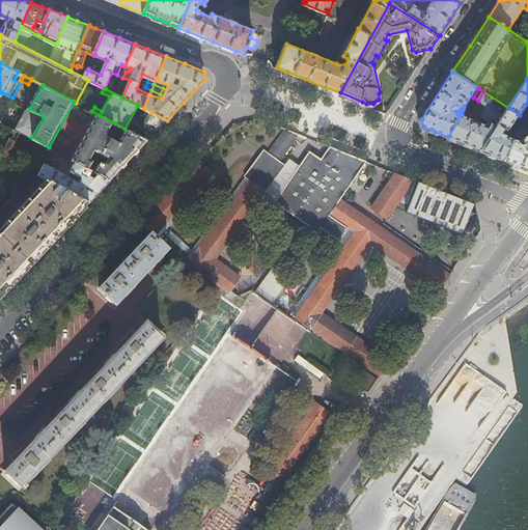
[(480,150),(508,108),(483,91),(478,101),(485,105),(487,108),(482,114),(482,117),(489,121),(488,124),(462,114),(448,137),(466,144),(480,150)]
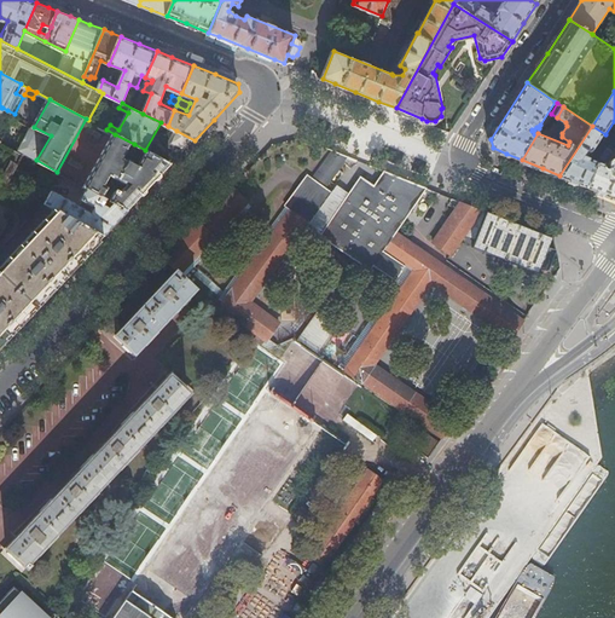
[(593,152),(605,134),(592,126),(560,175),(574,180),(589,186),(597,166),(599,162),(587,156),(590,152),(593,152)]
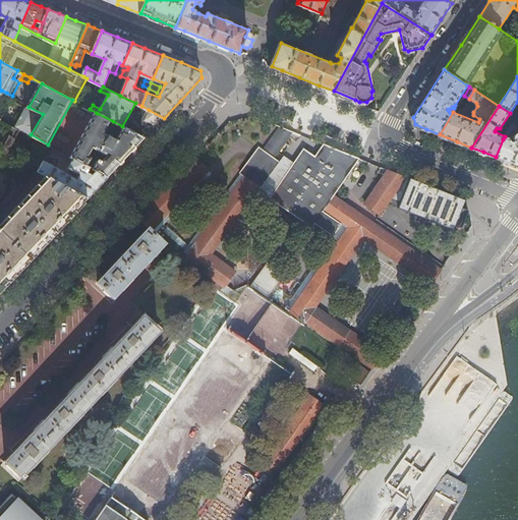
[(31,134),(43,114),(29,107),(18,127),(21,129),(31,134)]
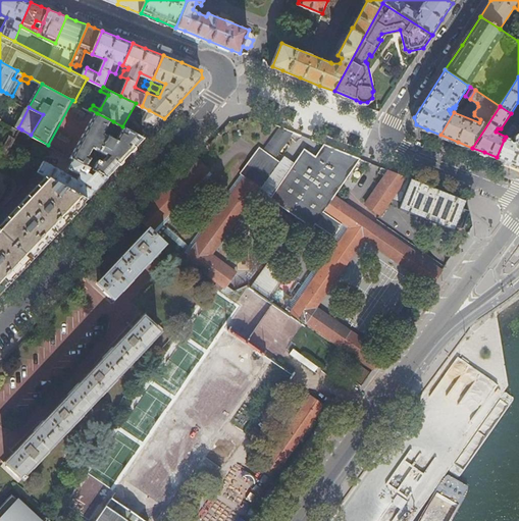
[(154,128),(164,118),(149,110),(142,122),(154,128)]
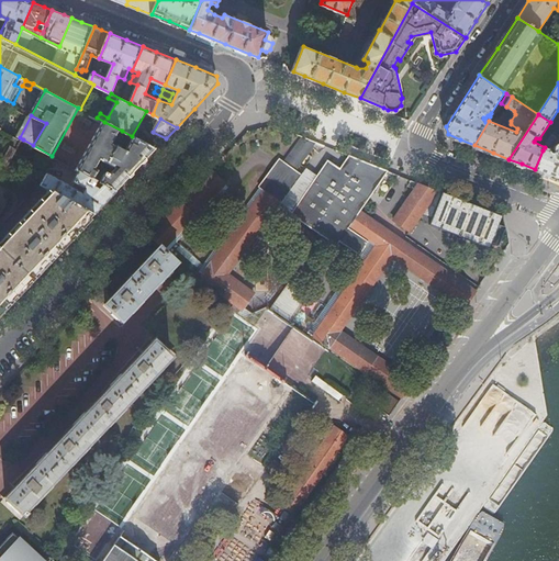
[(121,147),(122,145),(119,144),(118,145),(114,144),(122,131),(104,122),(79,170),(80,170),(116,191),(124,182),(144,161),(156,149),(135,137),(129,150),(121,147)]
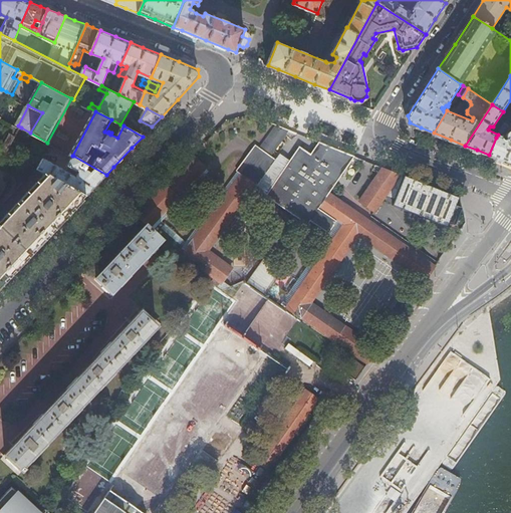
[(18,125),(0,115),(0,153),(3,150),(9,153),(12,147),(21,127),(18,125)]
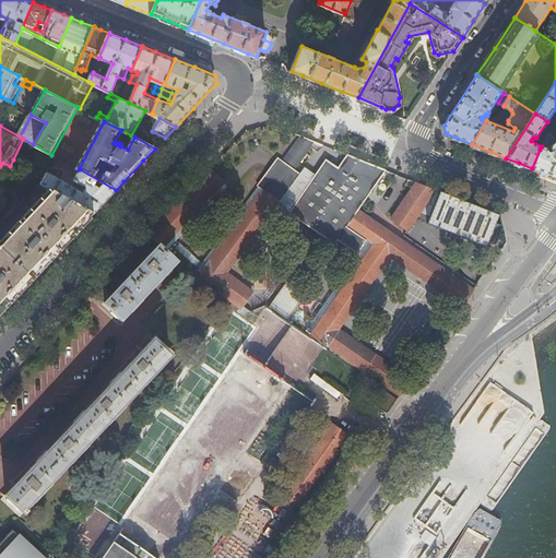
[(201,268),(204,271),(201,275),(233,298),(244,307),(245,304),(255,291),(228,271),(282,200),(283,200),(304,173),(299,170),(300,168),(298,167),(317,140),(304,134),(285,161),(281,156),(261,185),(205,262),(180,239),(231,185),(212,168),(151,232),(163,244),(177,257),(182,251),(202,266),(201,268)]
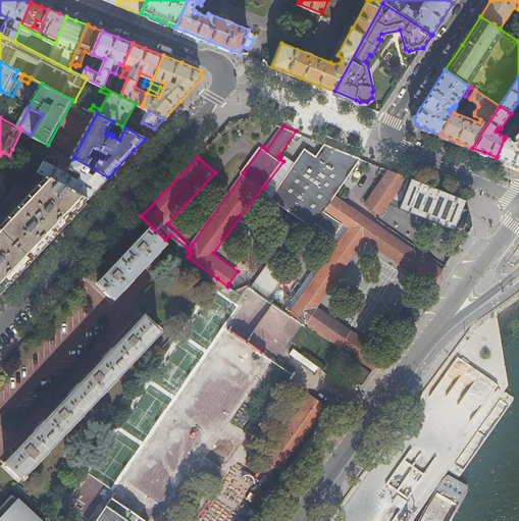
[(518,135),(517,136),(516,138),(516,140),(510,138),(512,134),(509,132),(506,137),(504,140),(497,157),(505,161),(518,166),(518,135)]
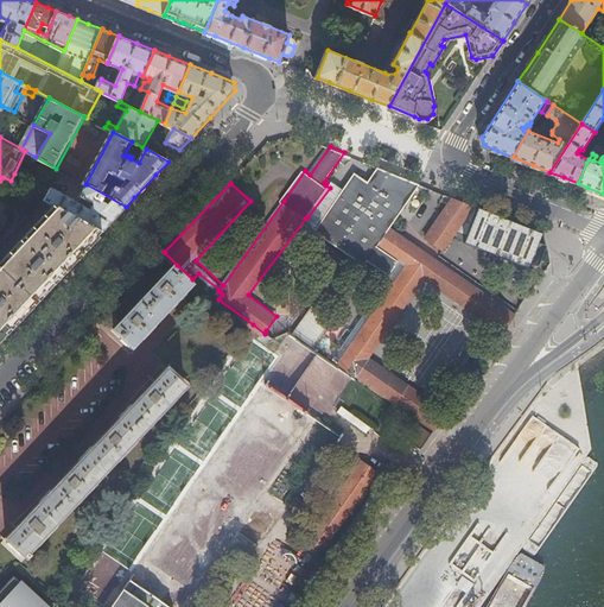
[(390,227),(421,184),(380,166),(372,181),(358,171),(317,231),(366,265),(369,260),(393,277),(343,351),(341,349),(335,358),(335,359),(334,360),(436,429),(449,411),(370,358),(425,277),(504,332),(516,314),(390,227)]
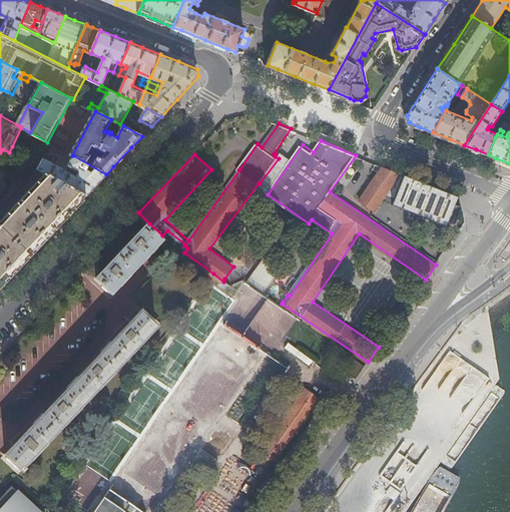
[(25,153),(12,146),(9,152),(21,159),(25,153)]
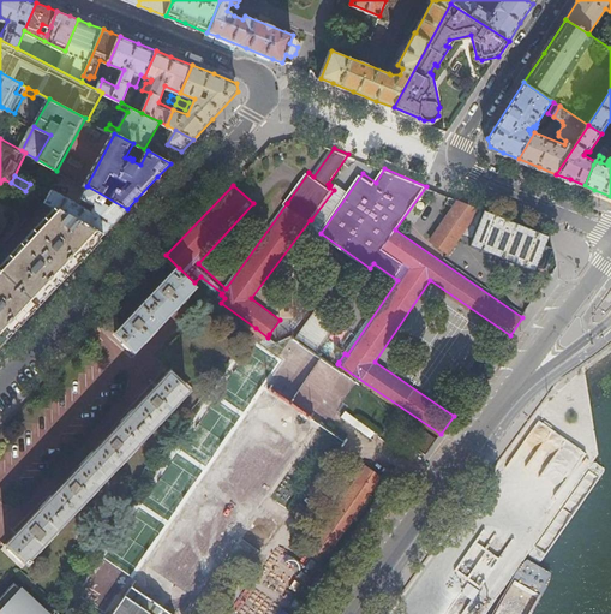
[(112,226),(127,209),(88,186),(81,198),(93,206),(90,210),(53,190),(46,202),(59,209),(105,233),(112,226)]
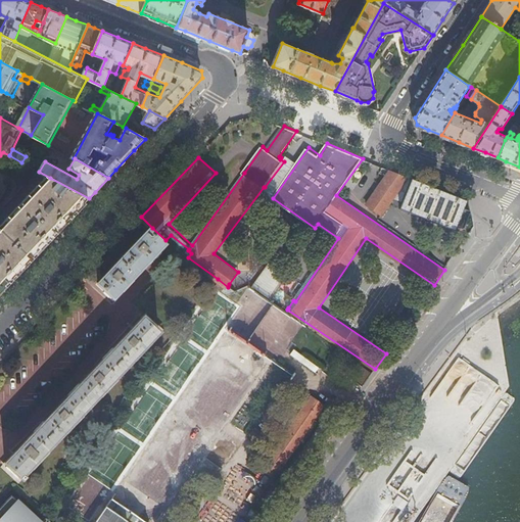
[(519,167),(506,161),(505,164),(519,171),(519,167)]
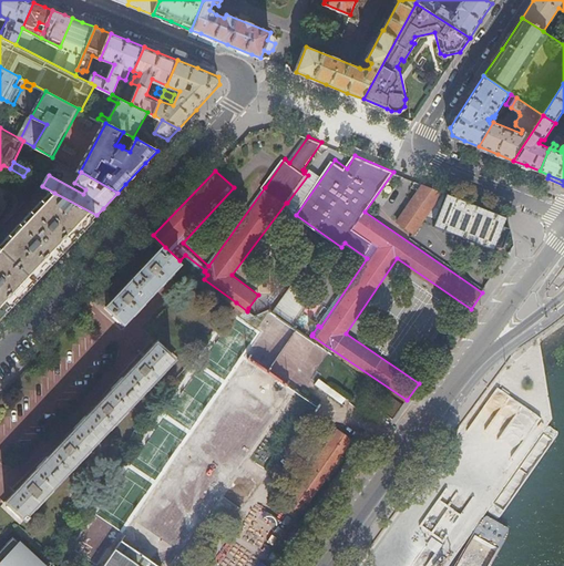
[(399,222),(414,233),(441,196),(444,197),(444,201),(443,201),(467,211),(470,202),(426,184),(399,222)]
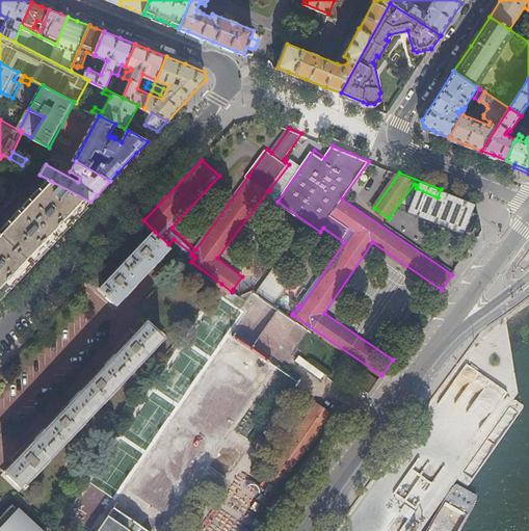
[(90,202),(51,181),(0,234),(0,297),(34,261),(54,241),(77,216),(90,202)]
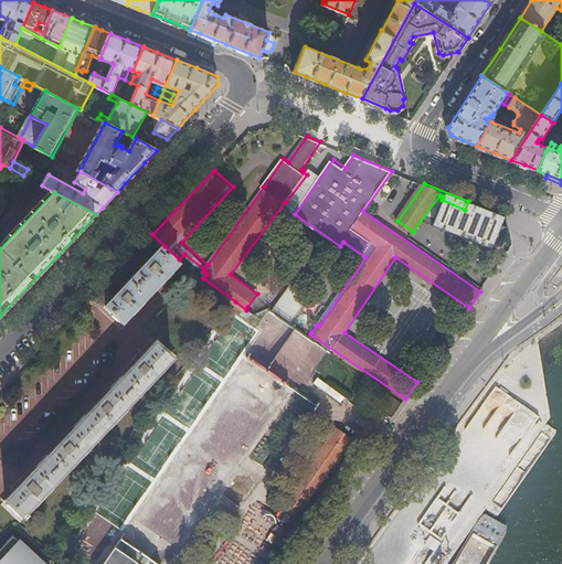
[(498,213),(468,201),(465,210),(442,200),(443,200),(439,199),(436,209),(491,231),(498,213)]
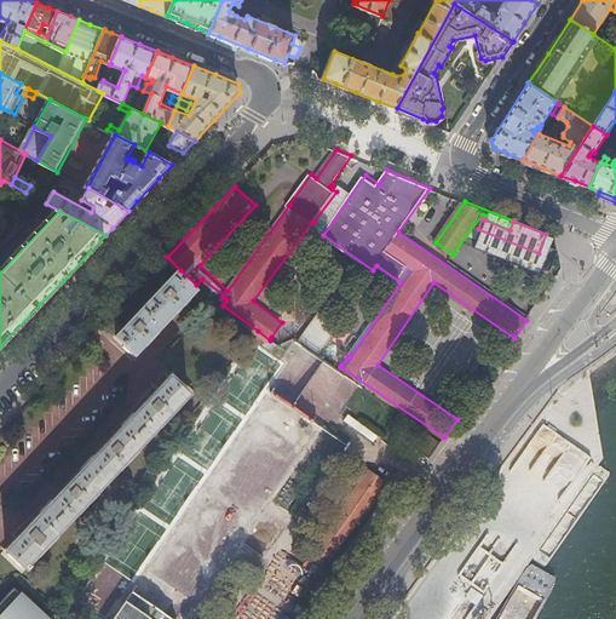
[(200,288),(196,285),(180,270),(117,337),(137,355),(200,288)]
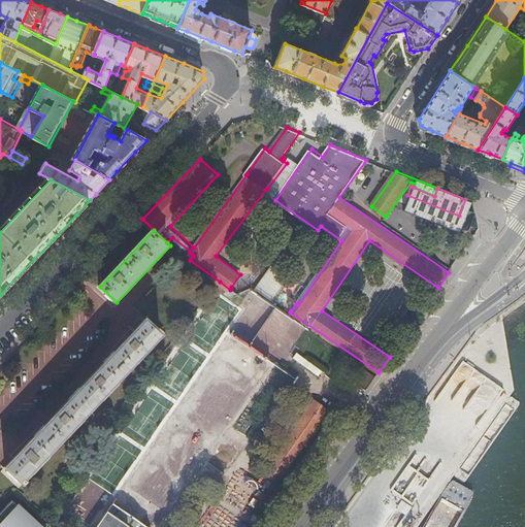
[(274,264),(257,290),(272,301),(291,275),(274,264)]
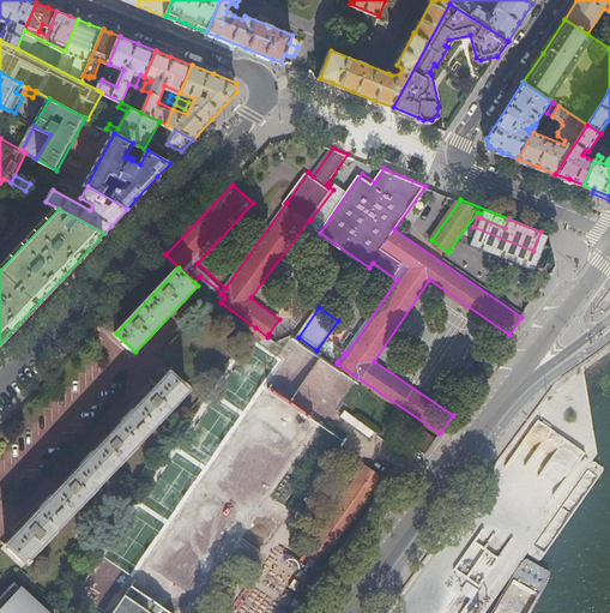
[(149,343),(157,350),(182,324),(174,317),(149,343)]
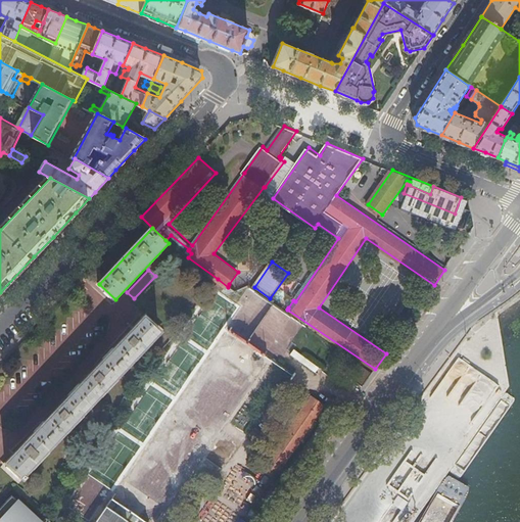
[(236,290),(229,284),(228,287),(218,279),(215,284),(228,293),(236,290)]
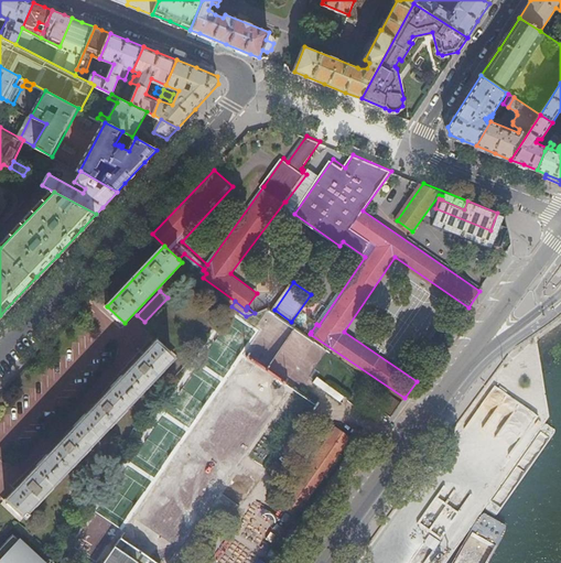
[(420,350),(430,358),(451,329),(440,322),(420,350)]
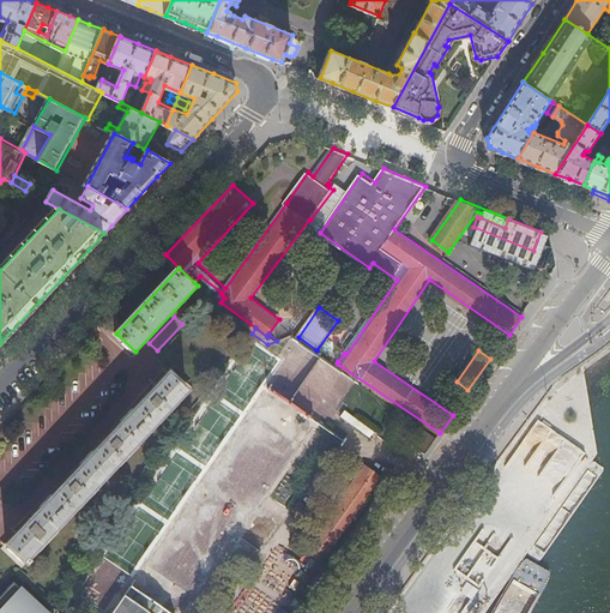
[(113,593),(124,578),(261,380),(246,370),(243,368),(241,366),(94,580),(113,593)]
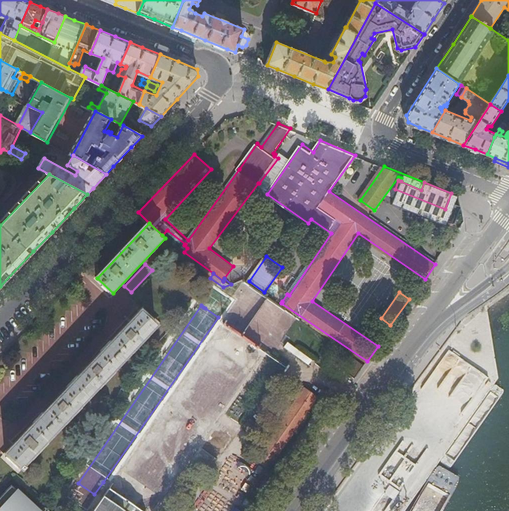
[(24,466),(25,468),(27,466),(25,464),(157,325),(142,311),(8,453),(23,467),(24,466)]
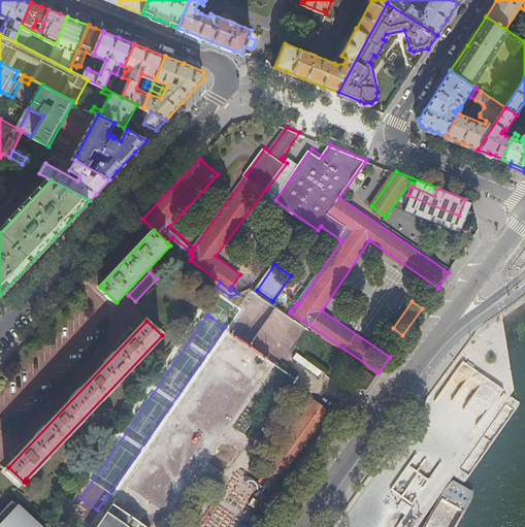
[(265,473),(279,483),(329,409),(316,400),(277,455),(268,468),(265,473)]
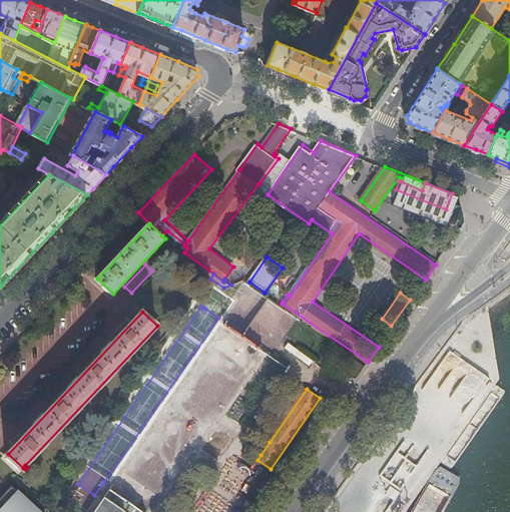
[(418,422),(391,464),(406,473),(411,465),(421,471),(431,455),(419,447),(430,430),(418,422)]
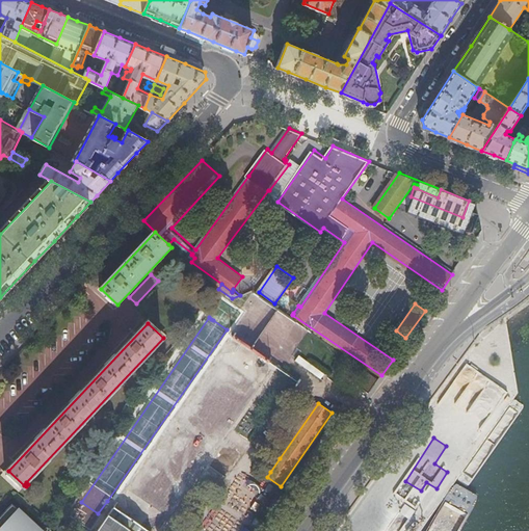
[(272,454),(264,467),(270,472),(280,458),(272,454)]
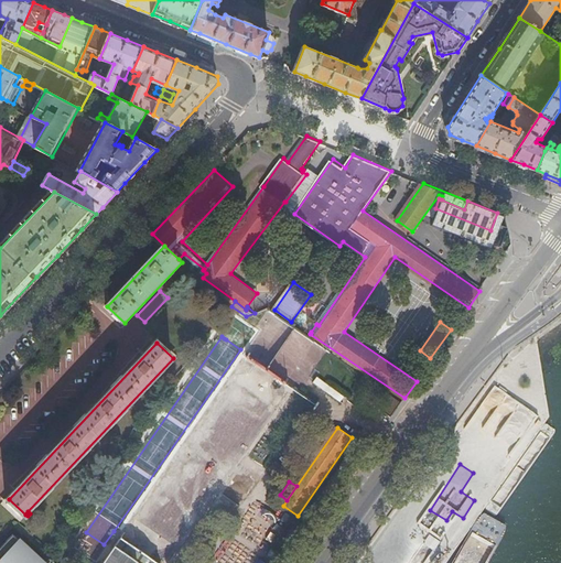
[(45,562),(15,533),(0,549),(0,558),(6,562),(45,562)]
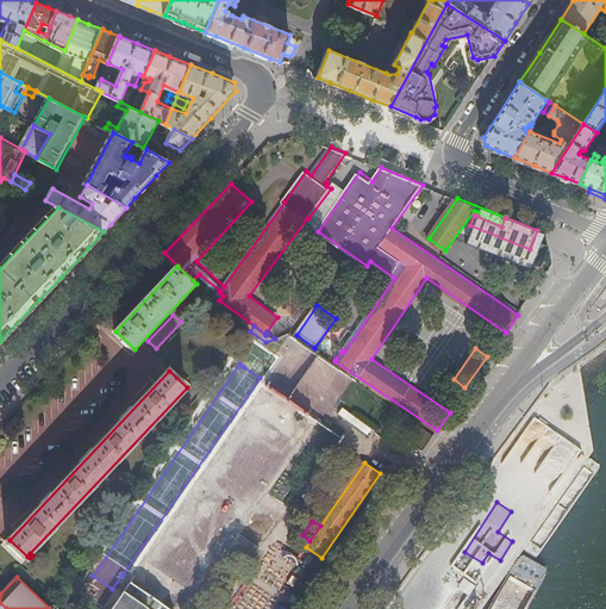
[(172,608),(133,582),(113,608),(172,608)]
